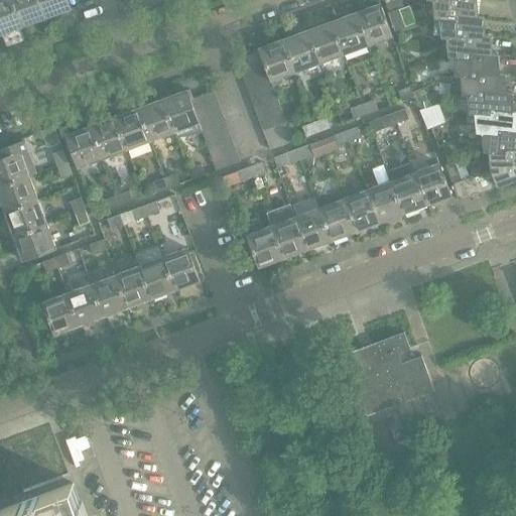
[(0,0),(0,34),(23,26),(13,0),(0,0)]
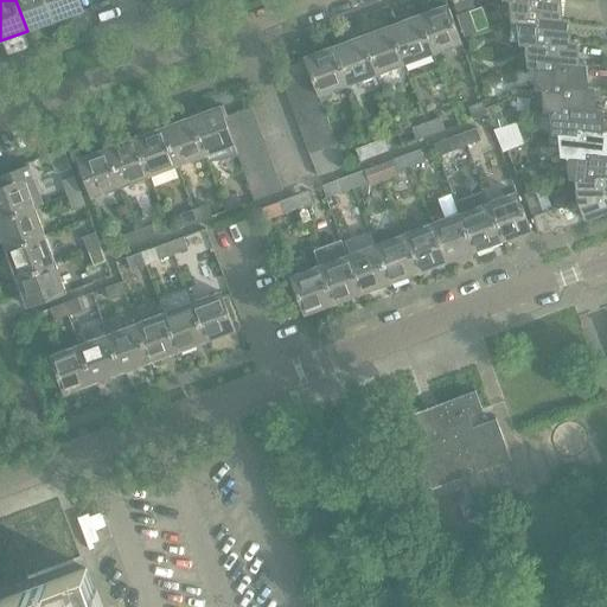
[(16,0),(27,31),(56,21),(48,0),(16,0)]
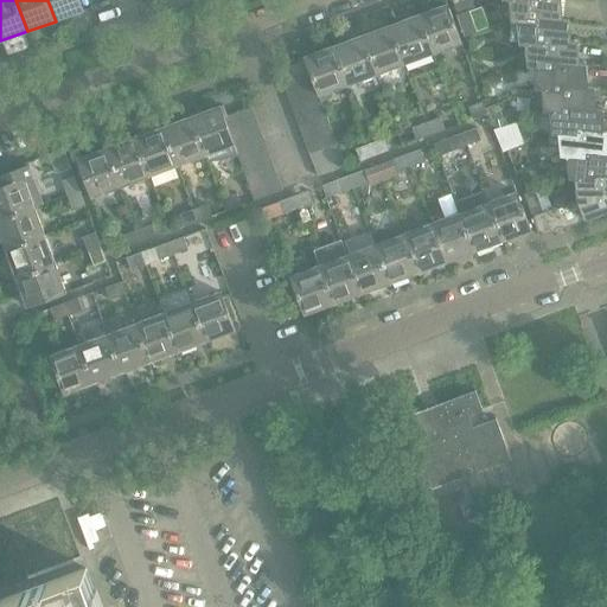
[(48,0),(56,21),(84,11),(80,0),(48,0)]
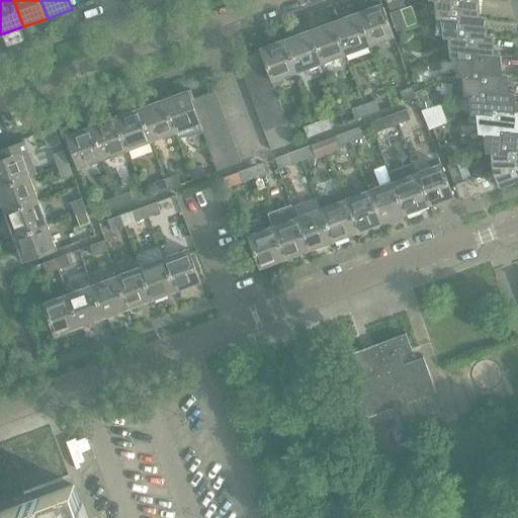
[(442,0),(440,0),(440,1),(438,19),(447,20),(448,19),(459,20),(460,15),(477,17),(477,16),(479,0),(452,0),(452,1),(442,0)]
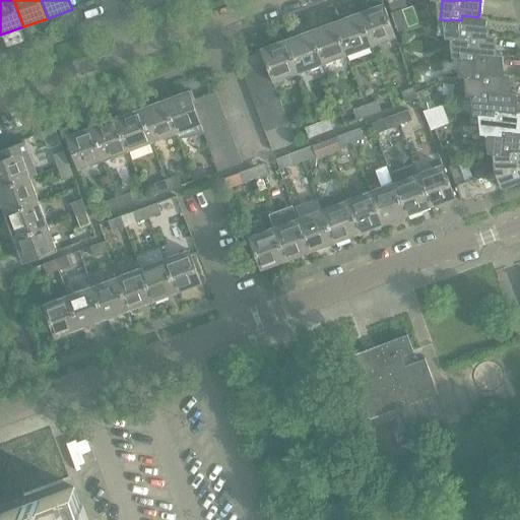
[(408,18),(402,2),(390,6),(396,22),(408,18)]
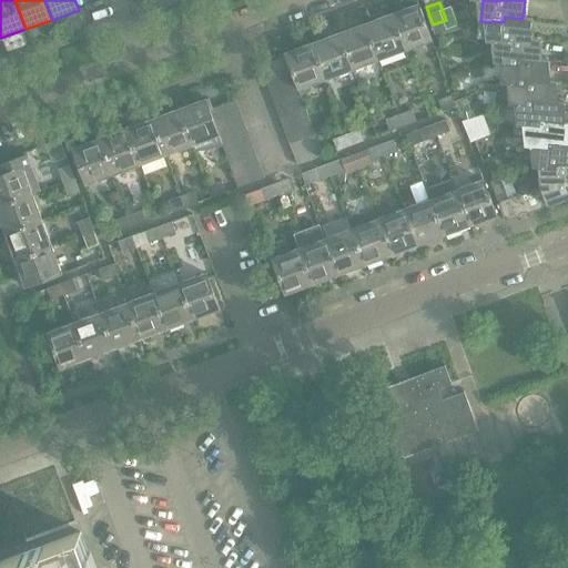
[(393,14),(407,51),(434,41),(419,4),(393,14)]
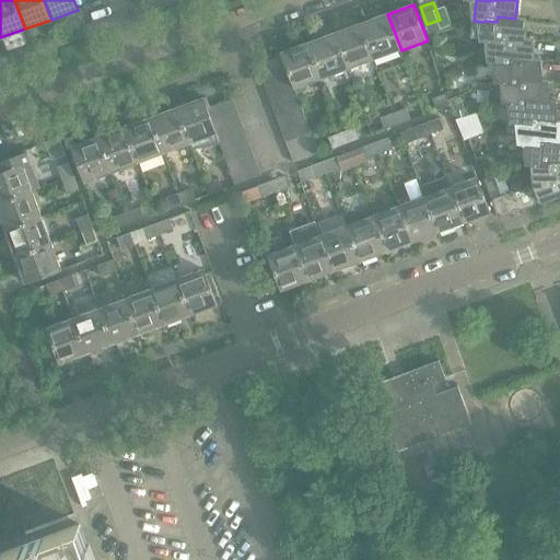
[(387,14),(361,24),(374,60),(401,50),(387,14)]
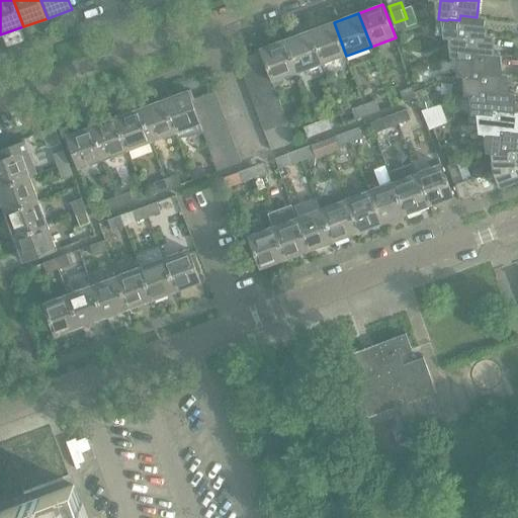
[(448,19),(447,20),(445,37),(454,38),(455,37),(466,39),(467,34),(484,36),(484,35),(486,17),(477,16),(477,17),(460,15),(459,20),(448,19)]
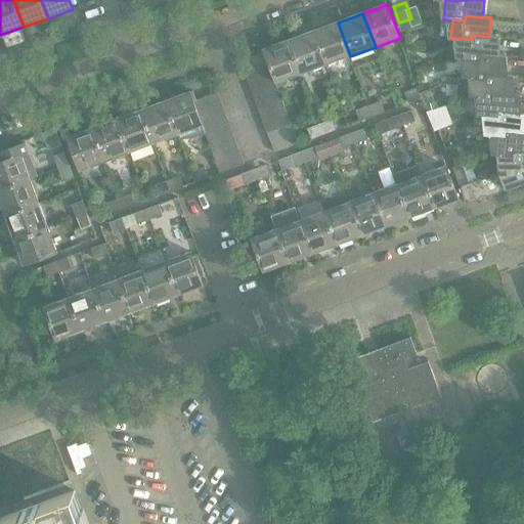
[(314,31),(326,64),(350,56),(338,23),(314,31)]
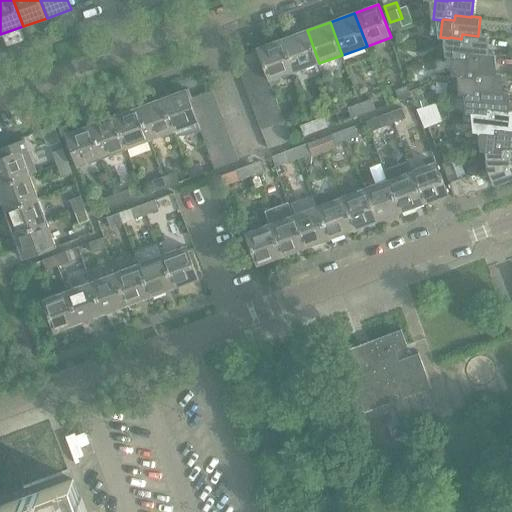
[(307,30),(283,39),(295,72),(319,63),(307,30)]
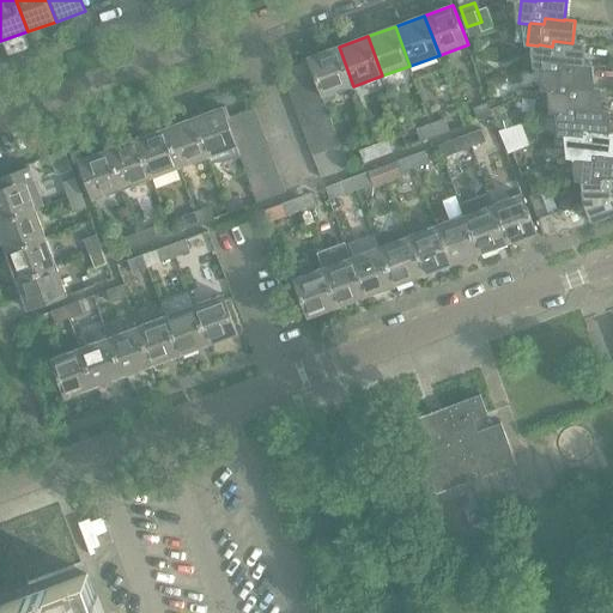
[(539,44),(538,46),(535,68),(547,70),(547,68),(560,70),(562,64),(581,66),(581,65),(583,43),(572,42),(572,43),(553,41),(552,47),(539,44)]
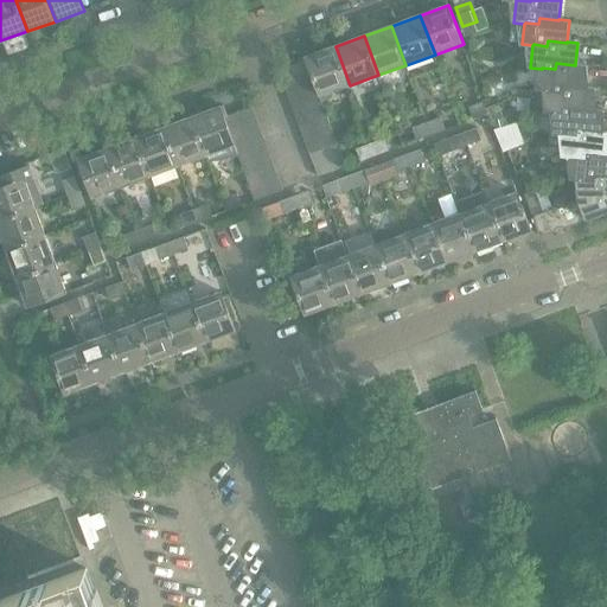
[(312,74),(317,85),(320,96),(350,85),(336,46),(306,57),(312,74)]
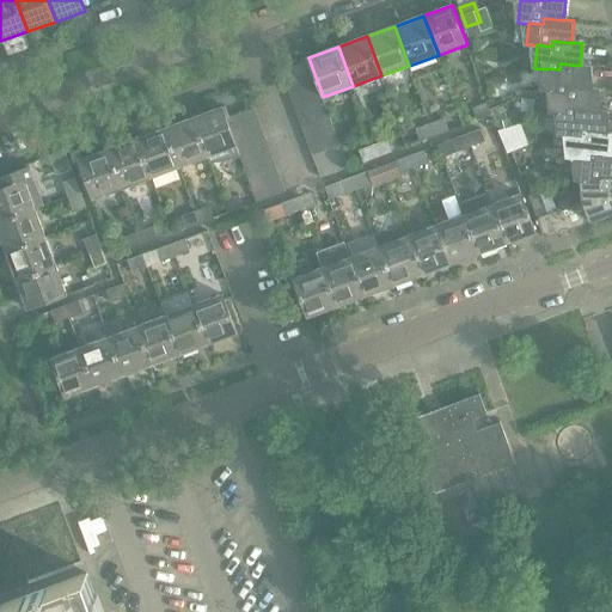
[(588,89),(589,87),(592,66),(580,65),(580,66),(561,63),(560,69),(546,68),(546,69),(544,90),(555,91),(555,90),(568,92),(569,86),(588,89)]
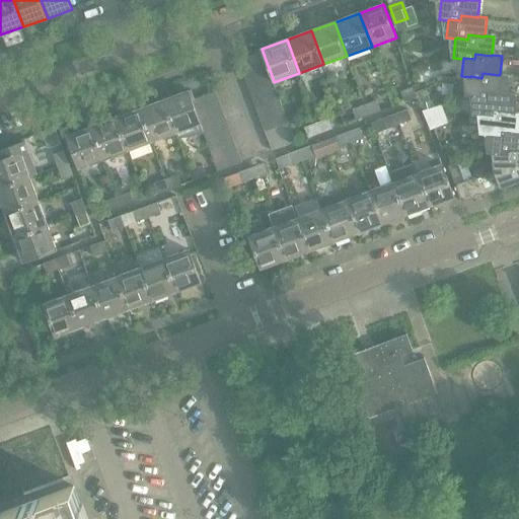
[(271,73),(267,63),(242,71),(246,82),(271,73)]
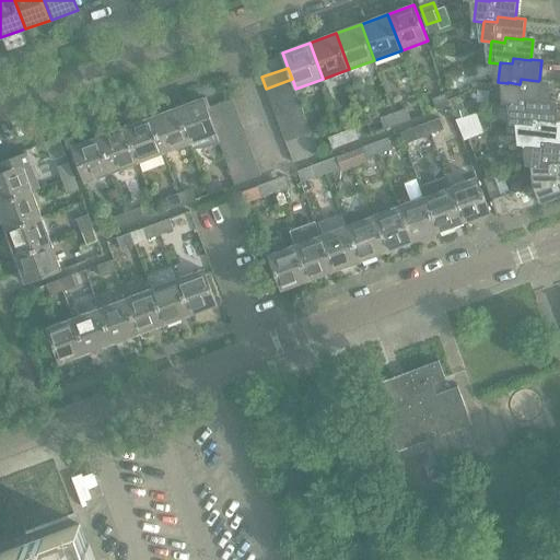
[(295,89),(292,79),(266,89),(270,98),(295,89)]
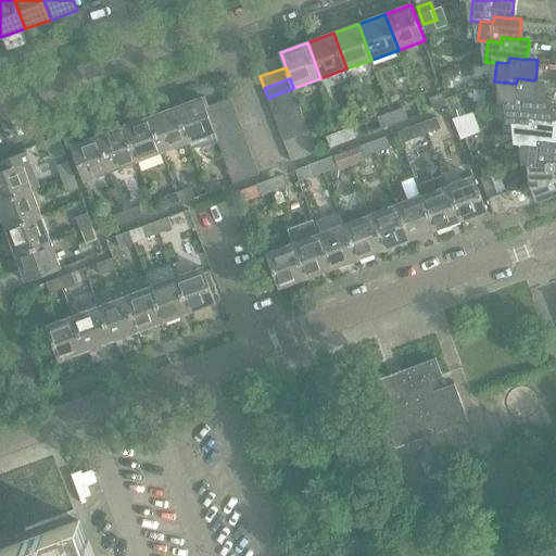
[(544,80),(535,79),(534,80),(517,78),(516,84),(504,81),(504,83),(502,102),(512,103),(512,102),(523,103),(523,99),(542,101),(542,99),(544,80)]
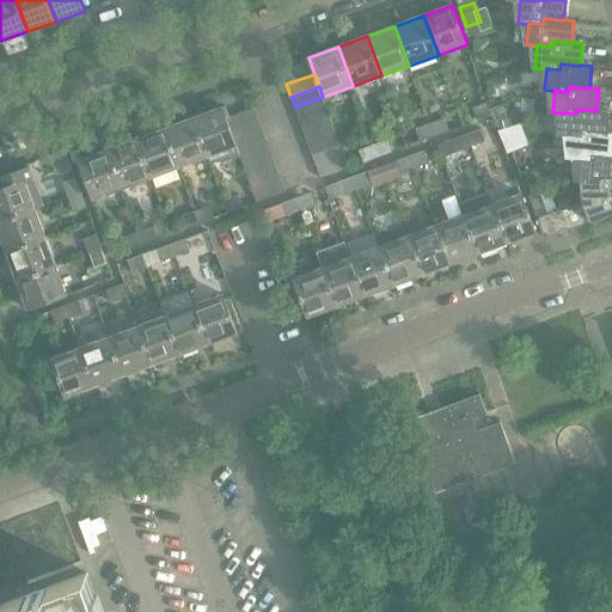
[(300,120),(328,109),(323,97),(295,108),(300,120)]
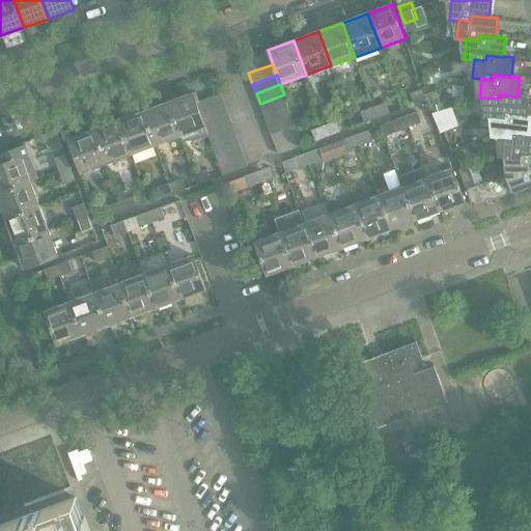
[(411,94),(415,105),(427,100),(423,89),(411,94)]
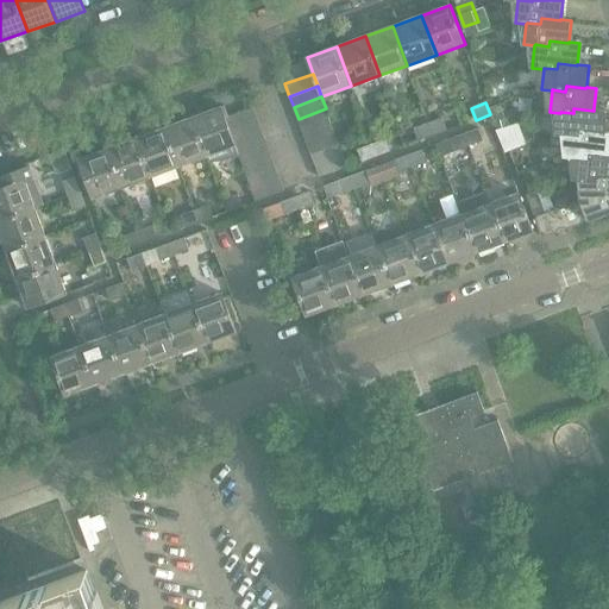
[(236,143),(231,131),(226,119),(230,118),(225,106),(221,107),(193,118),(207,157),(209,162),(213,162),(217,162),(221,162),(225,161),(228,159),(232,158),(237,157),(239,156),(239,155),(237,146),(236,143)]
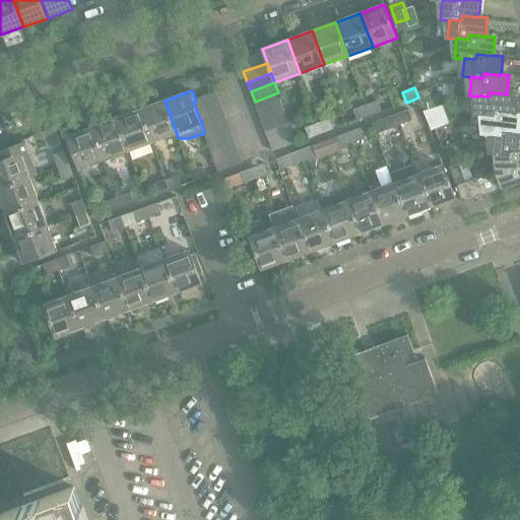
[(193,102),(197,112),(220,103),(216,92),(196,101),(193,102)]
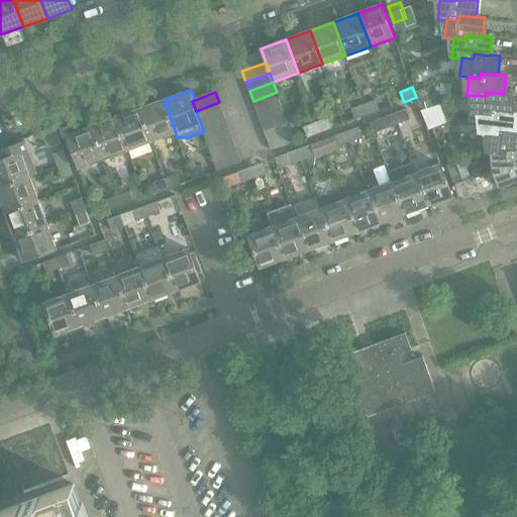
[(256,111),(280,102),(277,92),(253,101),(256,111)]
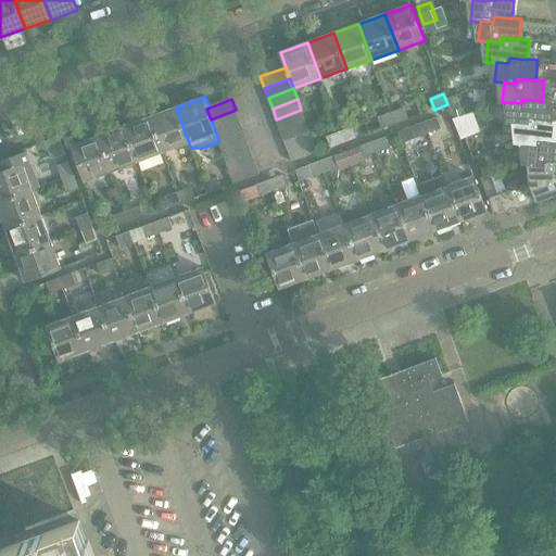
[(512,102),(512,103),(509,123),(519,124),(519,123),(531,125),(532,119),(550,122),(550,119),(552,100),(542,99),(542,101),(523,99),(523,103),(512,102)]
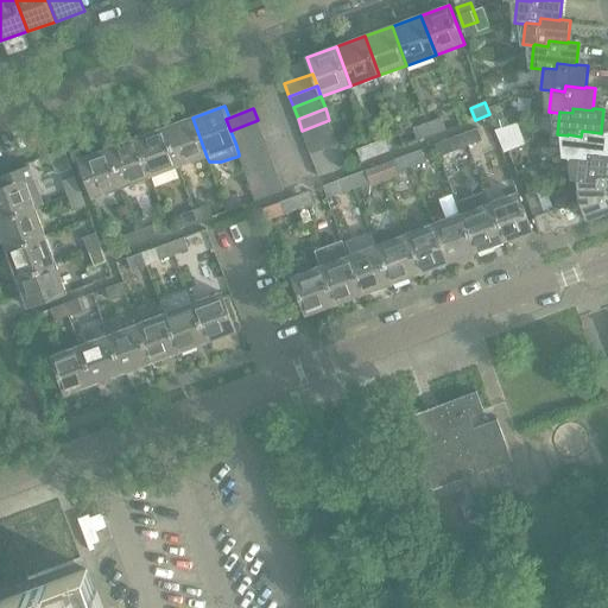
[(192,118),(164,128),(179,168),(207,157),(192,118)]
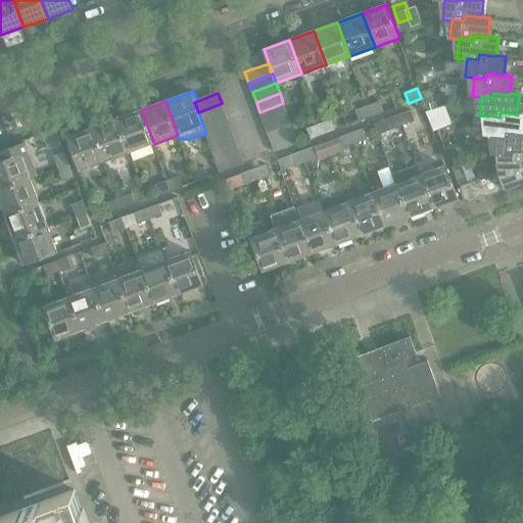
[(372,116),(384,112),(380,101),(368,106),(372,116)]
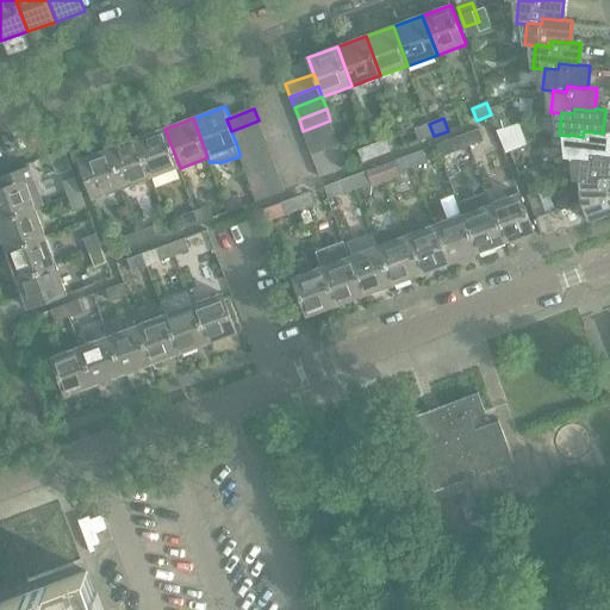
[(263,132),(259,120),(231,131),(236,143),(263,132)]
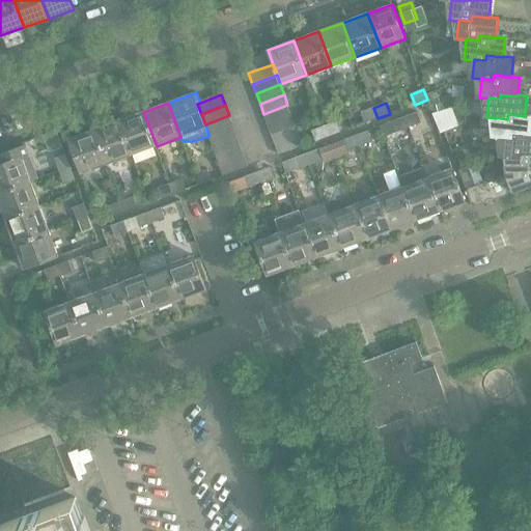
[(268,124),(291,115),(287,105),(263,114),(268,124)]
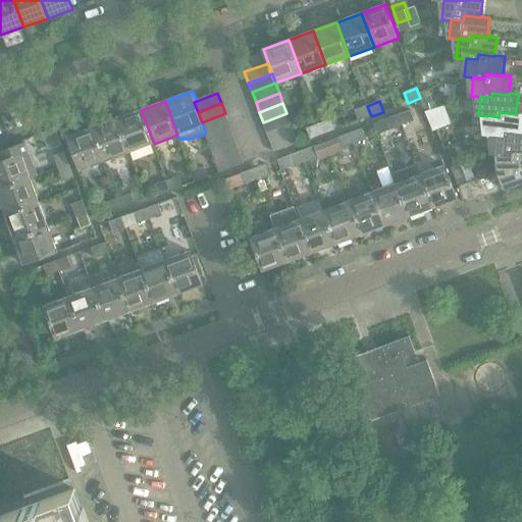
[(367,106),(355,110),(359,121),(371,116),(367,106)]
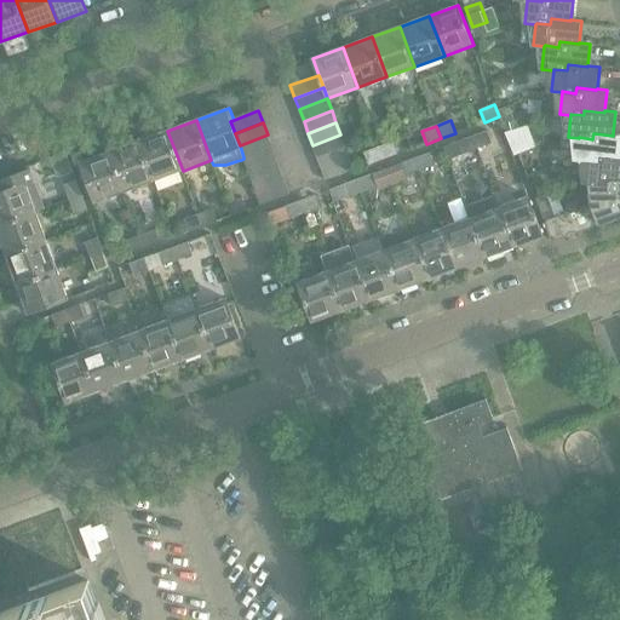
[(154,182),(183,171),(167,131),(139,142),(154,182)]
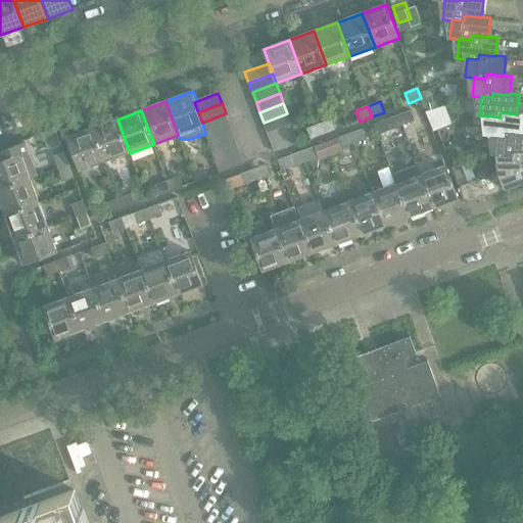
[(412,110),(399,114),(403,126),(415,121),(412,110)]
